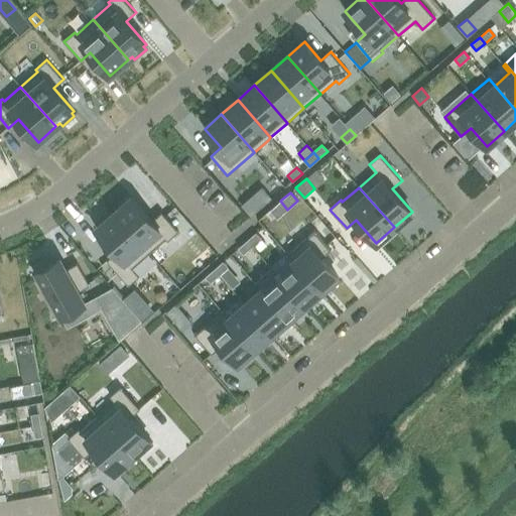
[(132,198),(114,213),(149,253),(166,238),(168,240),(178,231),(162,212),(152,220),(132,198)]
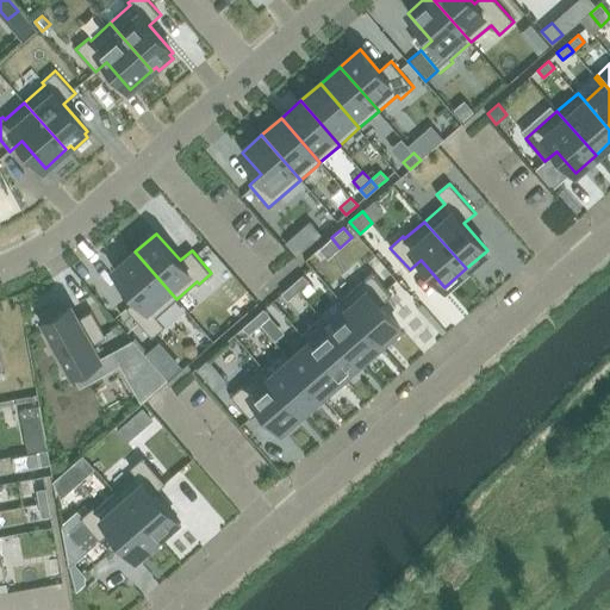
[(135,251),(113,271),(137,298),(126,307),(153,337),(165,327),(156,316),(176,299),(135,251)]
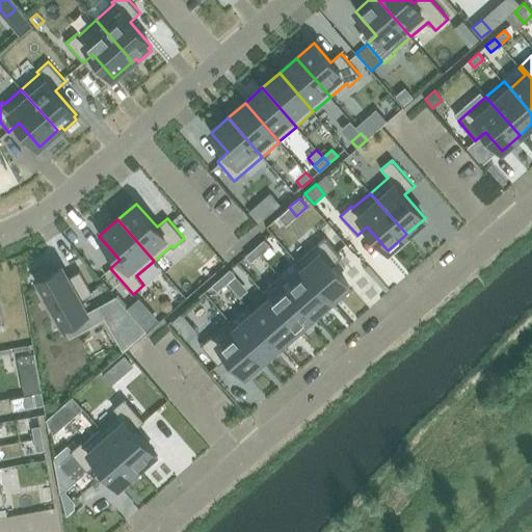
[(324,237),(296,262),(302,270),(329,301),(348,285),(331,266),(342,257),(324,237)]
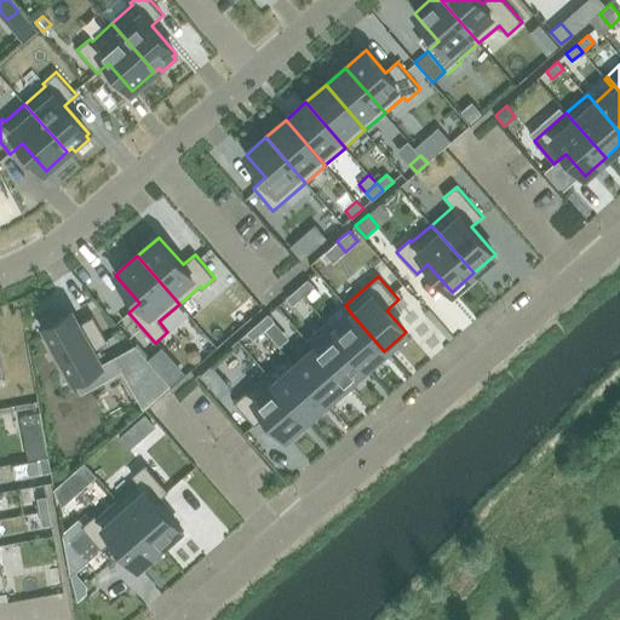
[(303,296),(314,287),(308,280),(297,288),(303,296)]
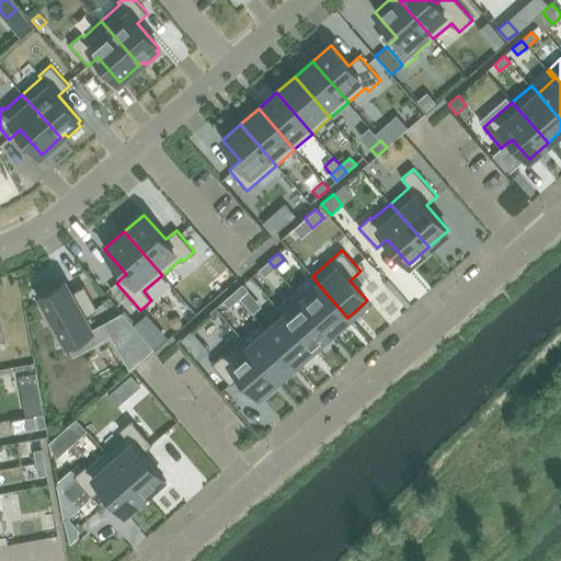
[(265,276),(274,267),(268,261),(259,270),(265,276)]
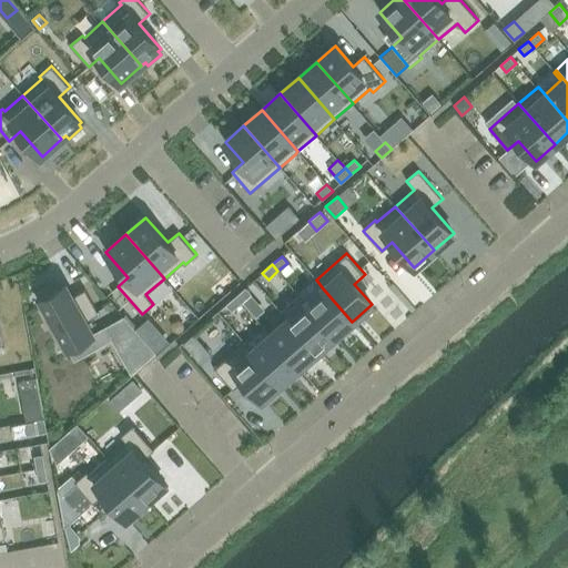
[(67,284),(40,298),(49,315),(46,317),(54,333),(58,331),(67,348),(93,333),(87,321),(99,313),(85,288),(72,296),(67,284)]
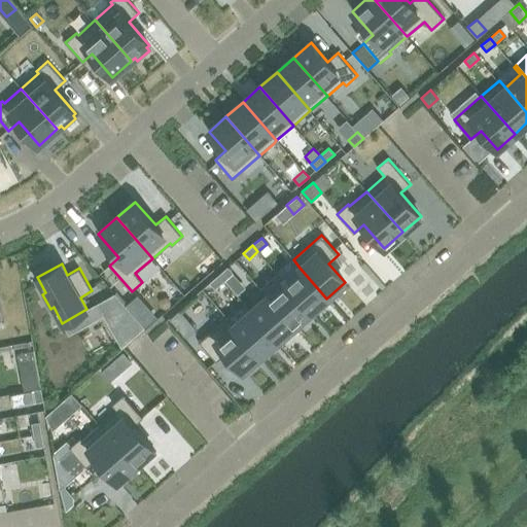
[(234,273),(229,267),(219,275),(224,281),(234,273)]
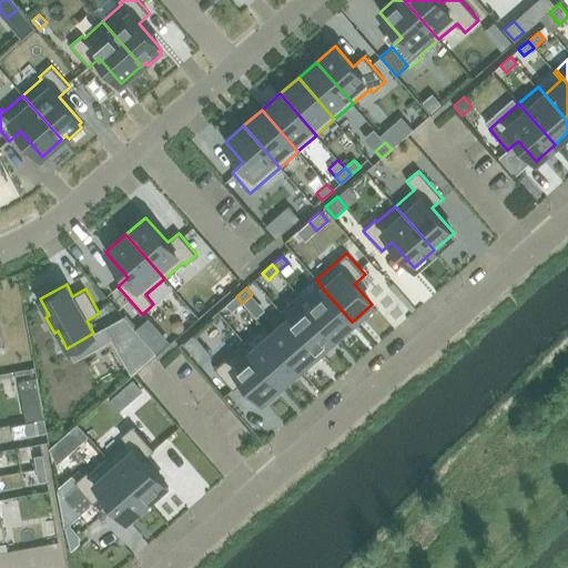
[(323,288),(306,302),(336,336),(352,322),(323,288)]
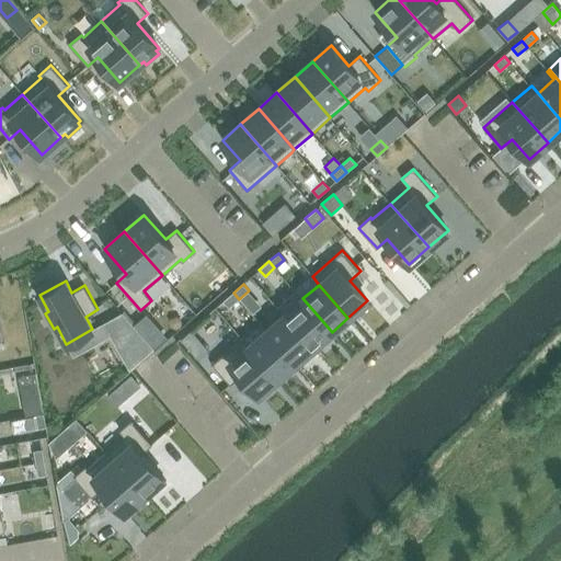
[(296,290),(276,308),(283,316),(312,348),(332,332),(302,298),(296,290)]
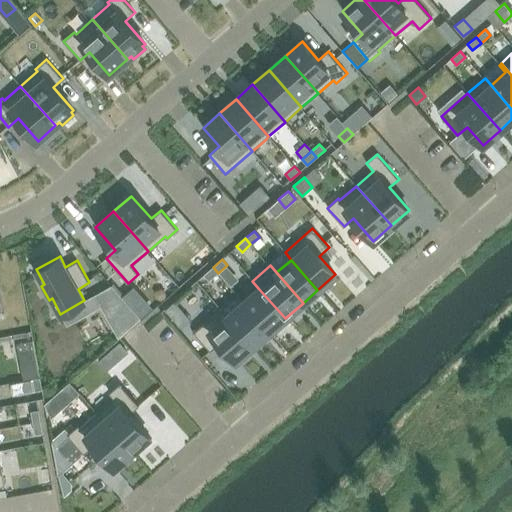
[(209,281),(218,273),(213,267),(204,275),(209,281)]
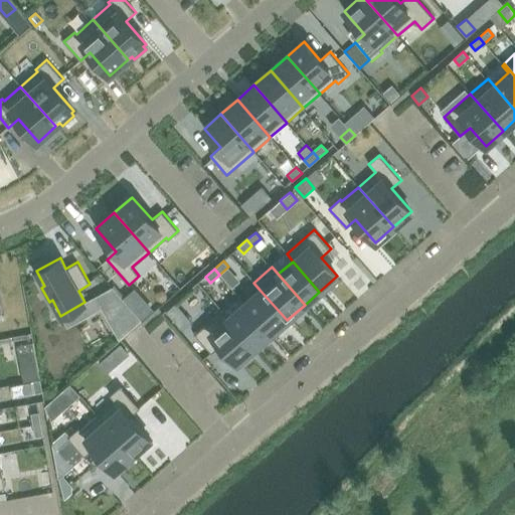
[(96,297),(101,305),(120,339),(141,320),(128,306),(122,298),(112,287),(107,290),(96,297)]
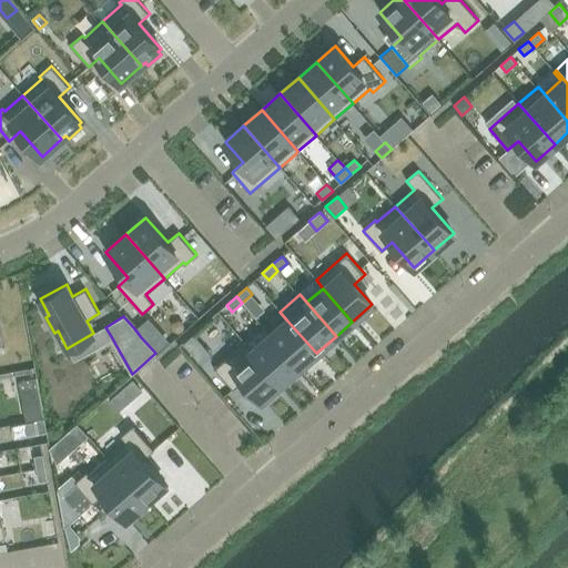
[(148,317),(134,328),(141,337),(155,325),(148,317)]
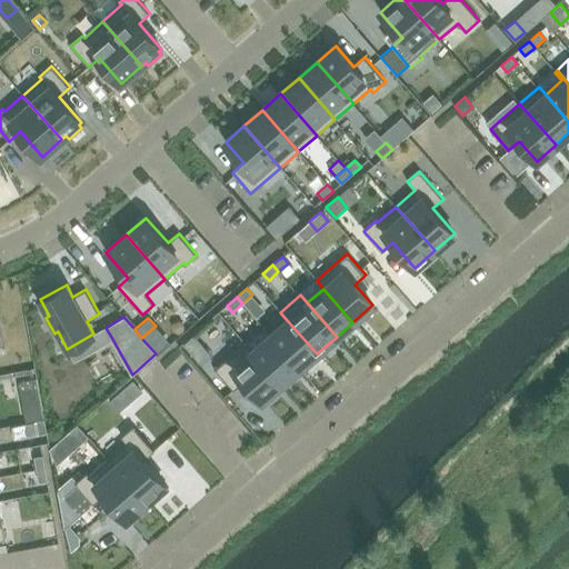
[(287,320),(270,336),(299,369),(317,353),(287,320)]
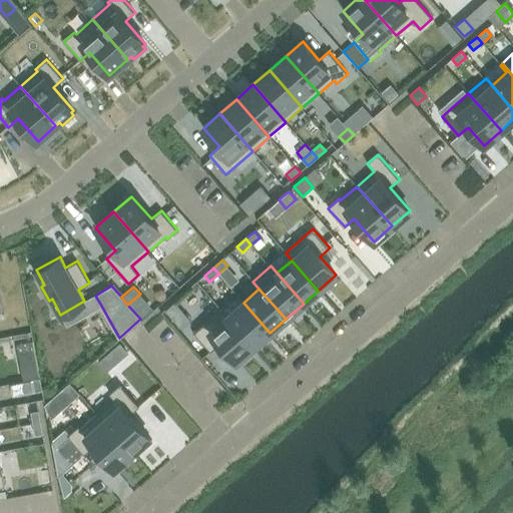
[(243,303),(228,316),(254,346),(270,333),(243,303)]
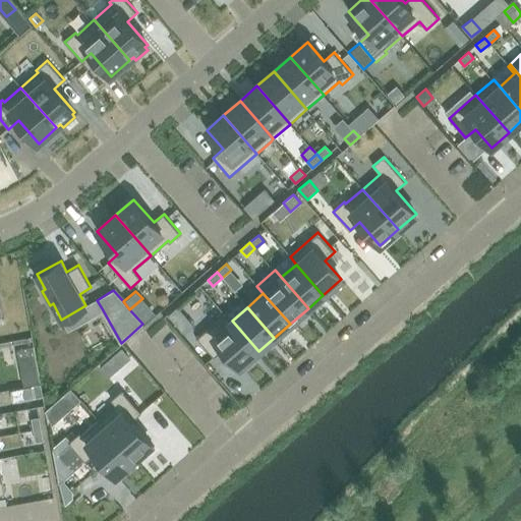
[(225,313),(197,338),(214,357),(224,348),(240,367),(258,351),(232,321),(225,313)]
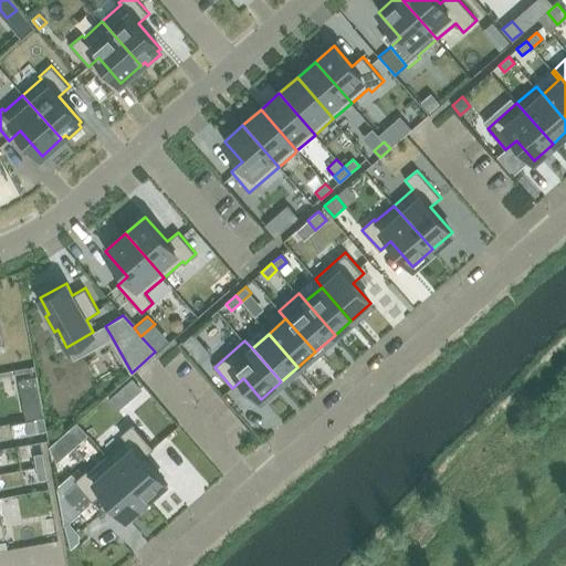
[(132,379),(125,385),(133,395),(140,389),(132,379)]
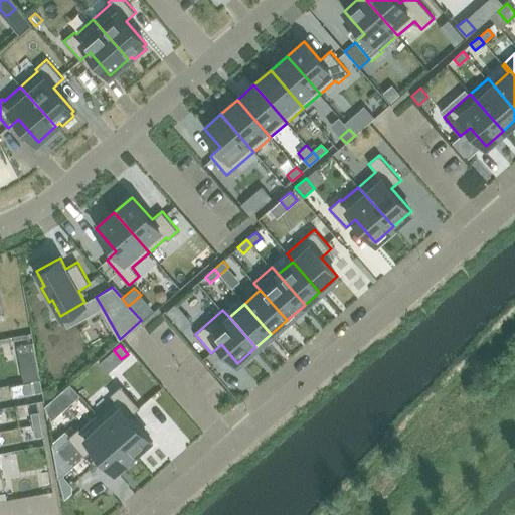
[(32,381),(34,393),(42,391),(40,379),(32,381)]
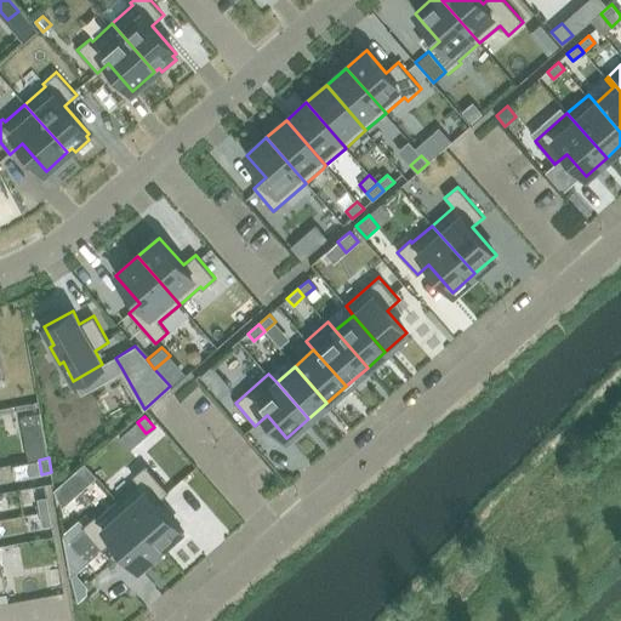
[(138,483),(118,500),(159,548),(169,541),(171,545),(184,534),(157,502),(169,491),(146,465),(132,477),(138,483)]
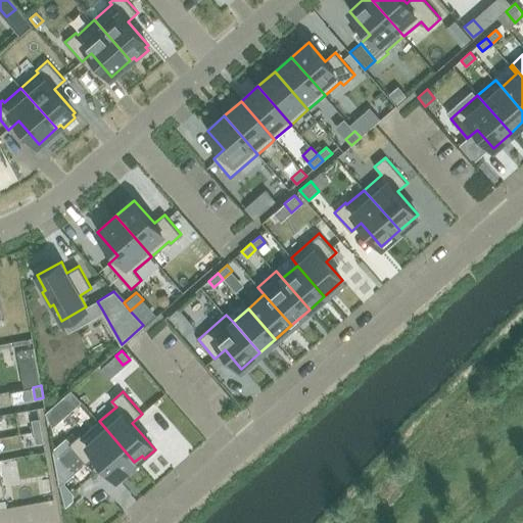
[(42,430),(40,419),(32,420),(34,432),(42,430)]
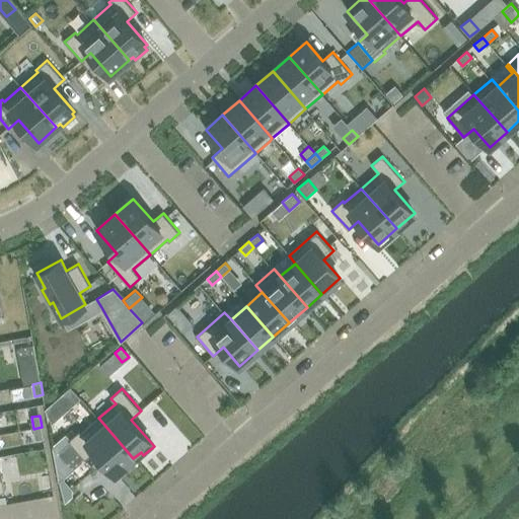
[(70,442),(58,452),(73,470),(85,459),(95,451),(116,474),(133,458),(98,418),(81,433),(79,431),(68,440),(70,442)]
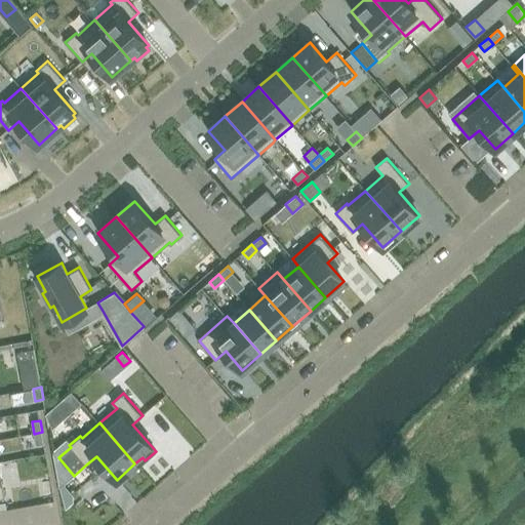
[(44,444),(42,432),(34,434),(36,445),(44,444)]
